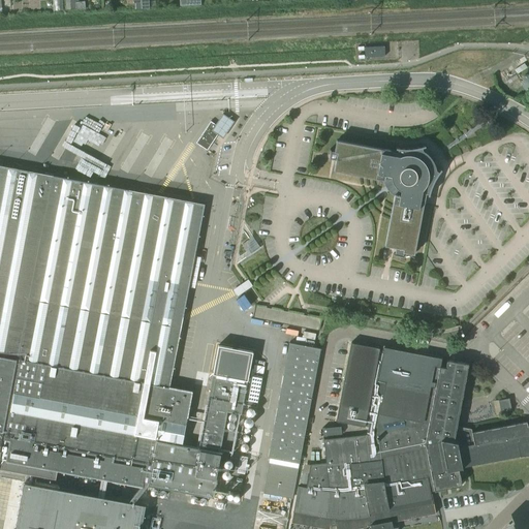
[(62,0),(52,0),(54,11),(63,11),(62,0)]
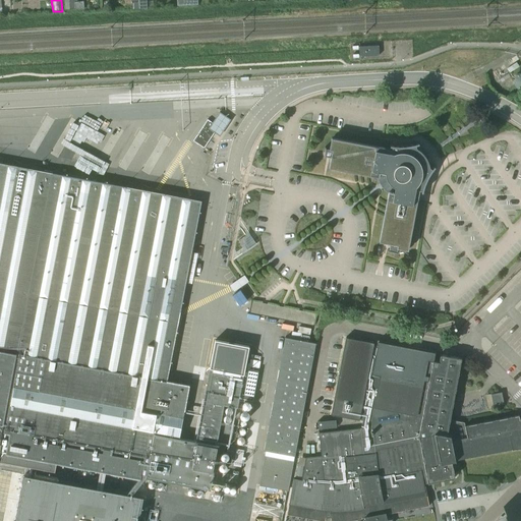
[(64,0),(65,9),(74,8),(73,0),(64,0)]
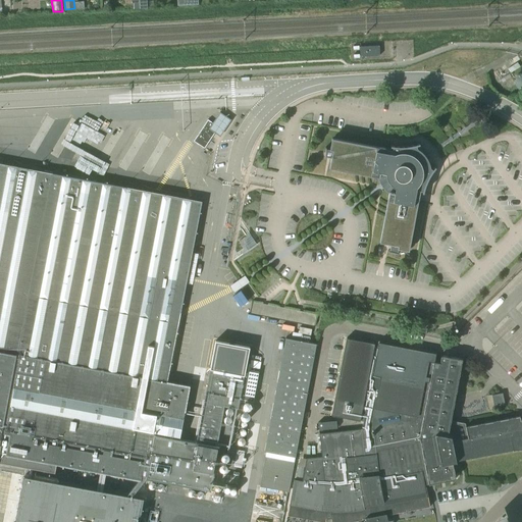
[(352,50),(353,61),(393,60),(392,43),(352,45),(352,50)]
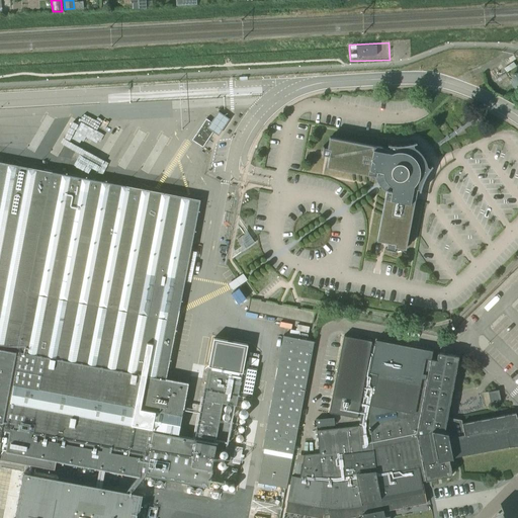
[(193,140),(202,147),(213,131),(219,135),(229,118),(219,111),(211,122),(206,118),(193,140)]
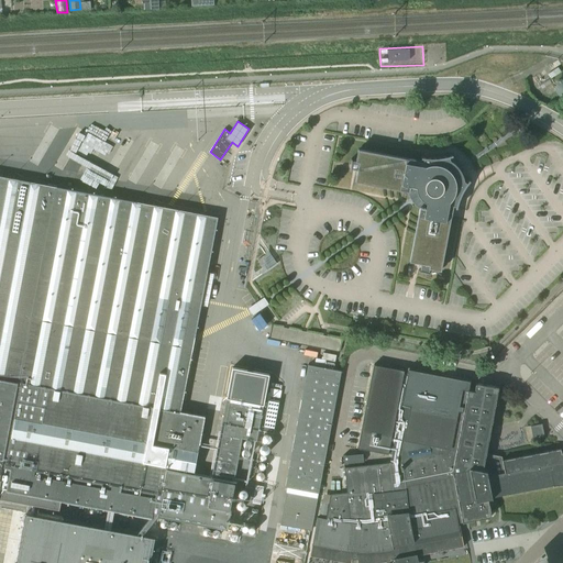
[(90,130),(81,156),(98,162),(105,144),(110,146),(113,138),(90,130)]
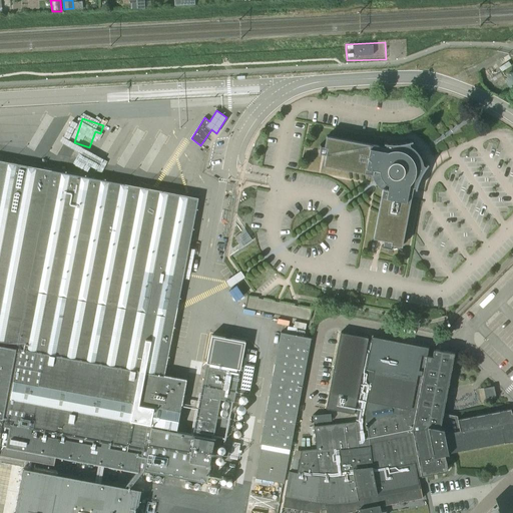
[(382,191),(374,239),(384,240),(383,246),(382,246),(382,247),(384,247),(387,248),(389,249),(392,250),(392,249),(391,248),(392,245),(402,247),(413,188),(416,188),(415,190),(417,190),(417,187),(418,185),(419,182),(420,180),(421,178),(422,176),(423,174),(424,172),(425,170),(427,168),(429,165),(428,164),(426,167),(424,165),(423,162),(422,159),(421,157),(419,154),(417,152),(415,150),(413,148),(411,146),(410,143),(413,142),(412,141),(409,142),(407,143),(404,143),(402,144),(400,144),(398,144),(395,144),(390,144),(384,143),(384,145),(386,145),(386,148),(326,136),(324,146),(321,146),(321,145),(320,145),(319,150),(319,155),(320,156),(320,154),(326,156),(324,166),(372,175),(372,178),(373,180),(374,182),(375,184),(377,186),(378,188),(380,189),(382,191)]
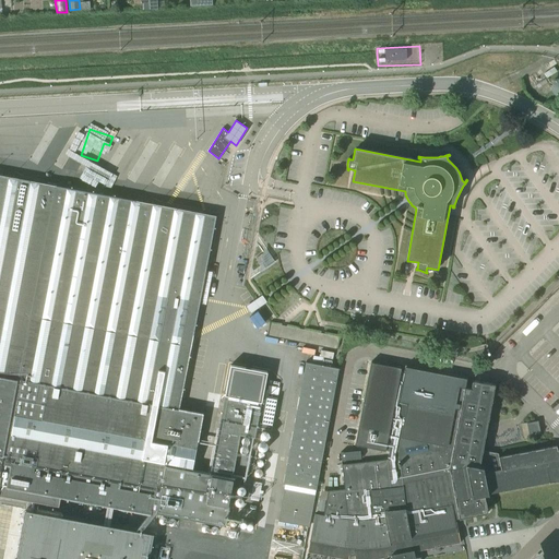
[(104,167),(100,173),(69,155),(57,178),(66,182),(69,178),(84,186),(87,181),(97,187),(100,180),(107,183),(114,173),(104,167)]
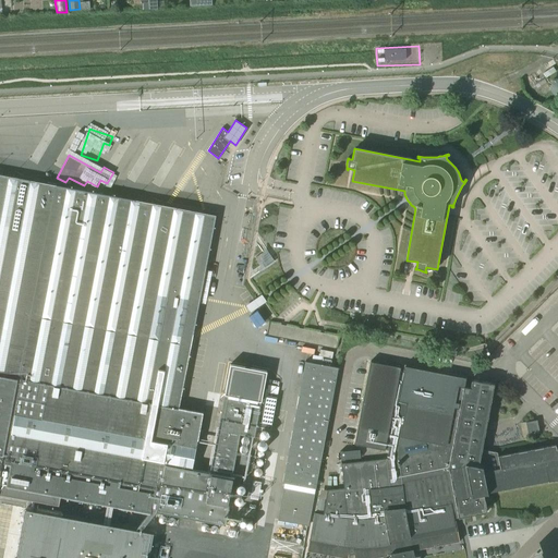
[(179,408),(216,217),(0,176),(0,494),(59,506),(61,494),(156,512),(226,525),(234,477),(192,470),(197,440),(198,440),(203,413),(179,408)]
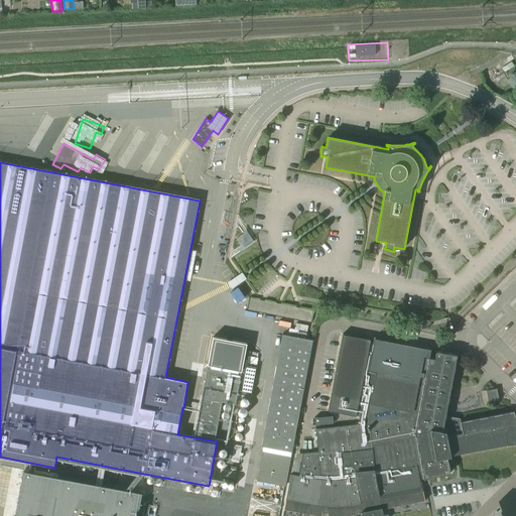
[(254,242),(247,232),(235,240),(242,250),(254,242)]
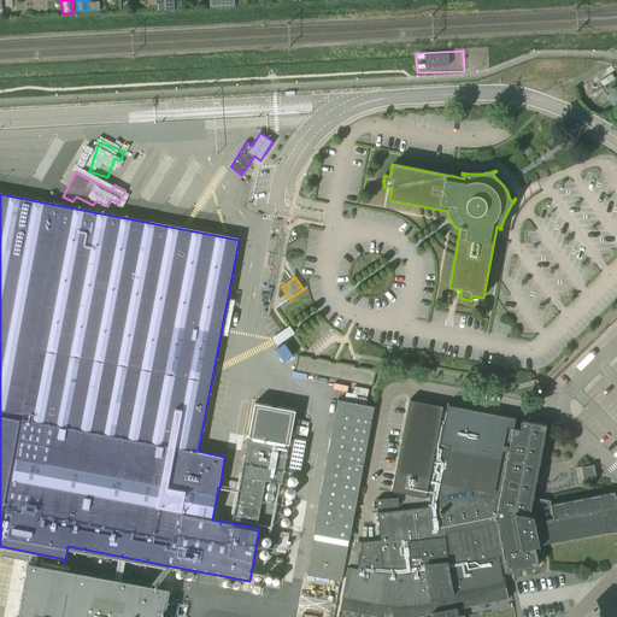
[(297,370),(371,386),(374,372),(310,359),(299,357),(297,370)]
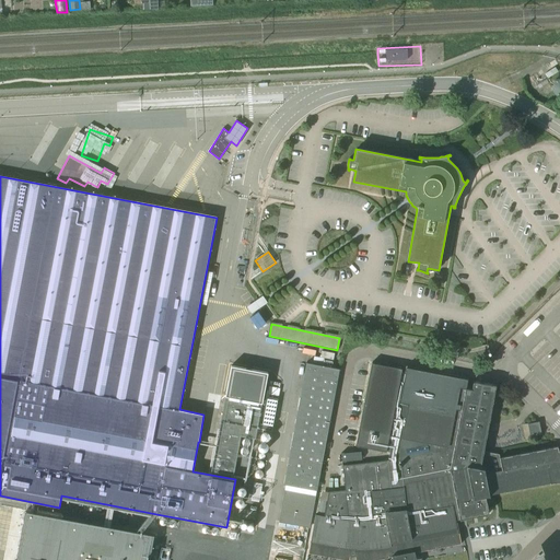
[(306,363),(283,485),(286,485),(279,522),(310,528),(323,456),(339,370),(306,363)]
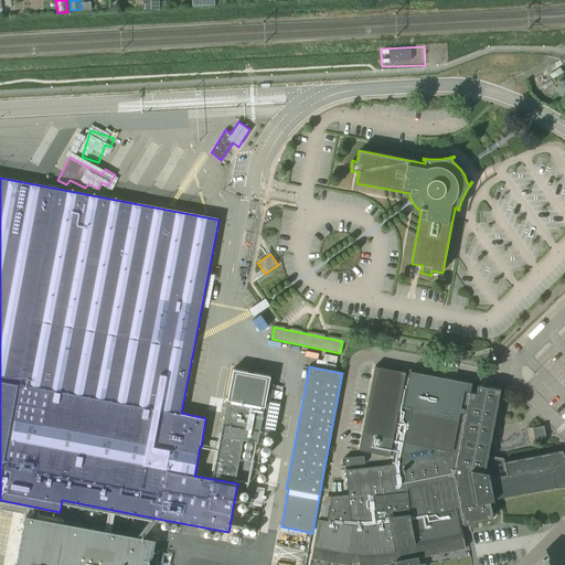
[(319,519),(311,558),(312,558),(313,558),(351,564),(352,564),(353,563),(358,562),(359,564),(377,564),(391,563),(392,564),(393,563),(392,563),(395,562),(395,563),(396,563),(396,564),(419,564),(418,558),(418,557),(422,557),(424,557),(423,556),(464,548),(465,550),(466,548),(461,528),(460,528),(460,525),(477,522),(480,521),(491,520),(491,519),(492,519),(493,518),(493,516),(490,501),(493,500),(493,501),(494,501),(493,497),(554,484),(555,489),(564,486),(564,454),(564,455),(563,450),(504,461),(504,458),(488,456),(500,388),(481,385),(480,385),(479,385),(478,386),(477,386),(477,393),(469,392),(470,386),(461,384),(461,383),(457,382),(457,383),(448,382),(448,381),(445,380),(445,381),(436,379),(436,377),(432,377),(432,379),(423,376),(423,375),(419,374),(418,375),(409,374),(408,379),(405,377),(406,373),(375,368),(359,450),(390,456),(394,435),(397,436),(392,465),(345,470),(349,494),(331,497),(327,521),(319,519)]
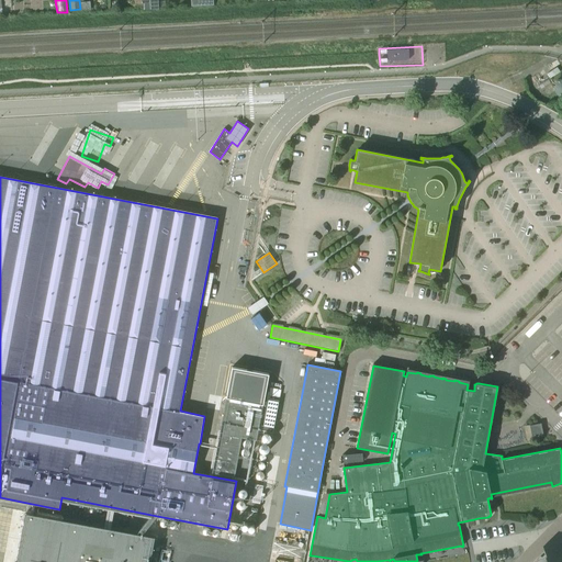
[(266,389),(247,384),(245,397),(263,401),(266,389)]
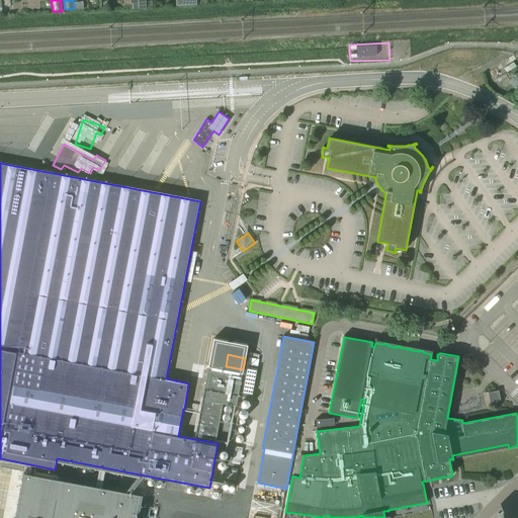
[(220,420),(223,404),(237,406),(243,371),(208,365),(195,436),(217,440),(229,442),(233,423),(220,420)]
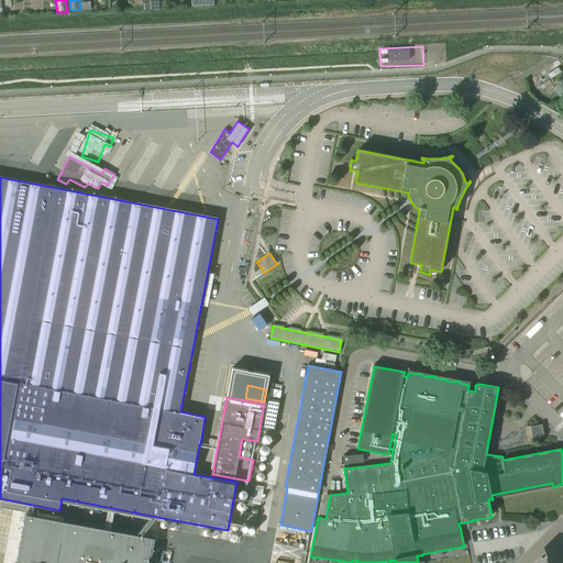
[(262,433),(274,435),(278,410),(271,408),(271,406),(267,405),(262,433)]
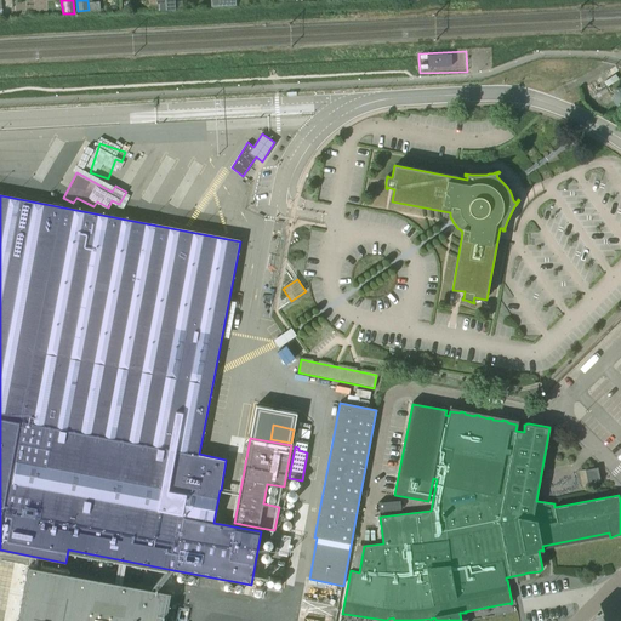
[(588,484),(600,482),(598,468),(585,471),(588,484)]
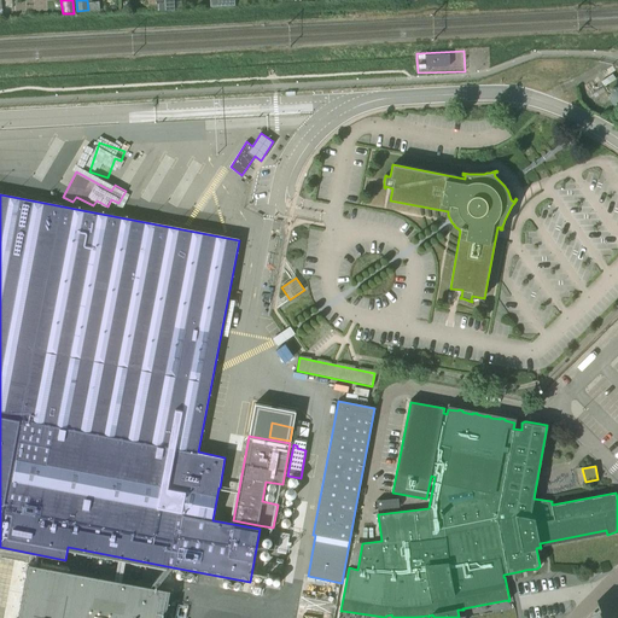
[(299,484),(299,483),(299,481),(298,479),(297,478),(296,477),(295,477),(293,477),(291,478),(290,479),(290,481),(290,482),(290,484),(290,485),(292,487),(293,487),(295,487),(297,487),(298,485),(299,484)]
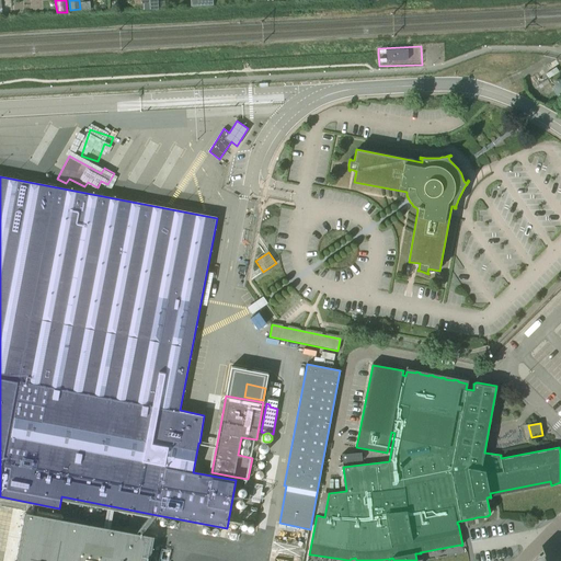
[(270,449),(270,447),(270,446),(268,445),(267,444),(266,443),(265,443),(264,443),(262,444),(261,444),(261,446),(261,447),(261,448),(262,449),(263,450),(264,451),(265,451),(267,451),(268,450),(270,449)]
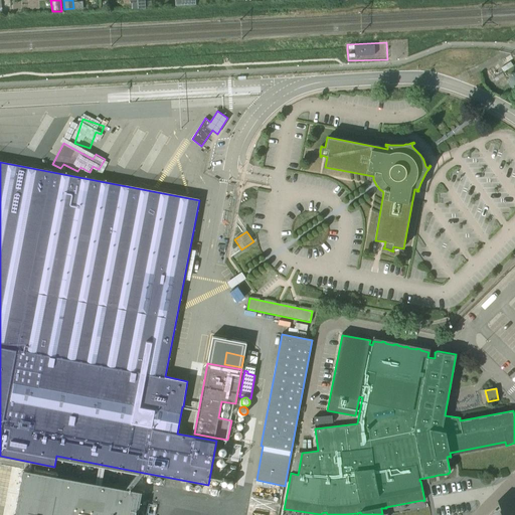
[(332,415),(314,416),(314,424),(333,422),(332,415)]
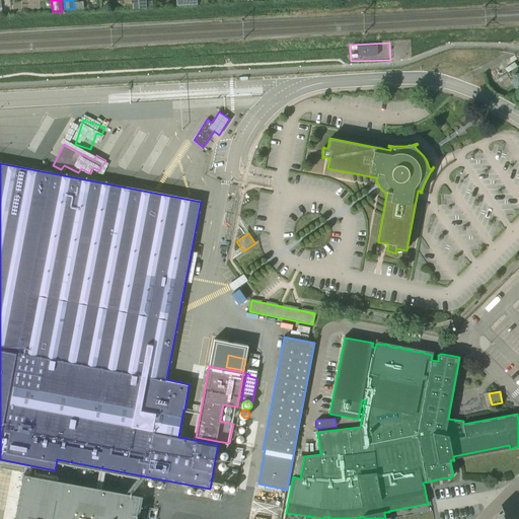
[(235,447),(232,464),(240,465),(243,449),(235,447)]
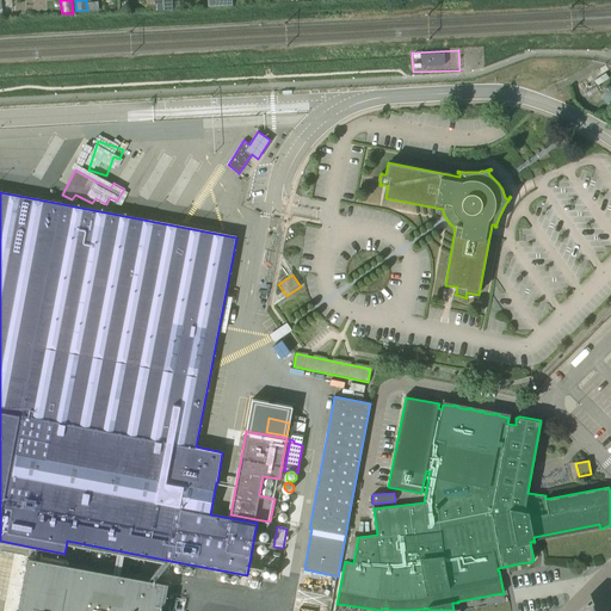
[(271,536),(271,535),(271,532),(270,531),(269,530),(267,529),(266,529),(264,530),(263,531),(261,532),(261,534),(261,536),(261,537),(263,538),(264,539),(266,539),(267,539),(269,538),(270,537),(271,536)]
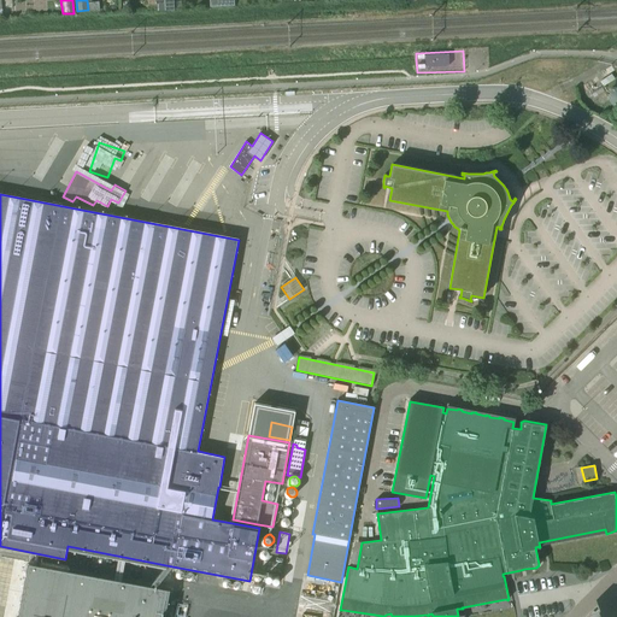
[(271,554),(271,553),(271,552),(270,550),(269,548),(268,548),(265,547),(264,548),(263,550),(262,551),(260,552),(260,554),(262,556),(263,557),(264,558),(265,558),(268,558),(269,557),(270,556),(271,554)]
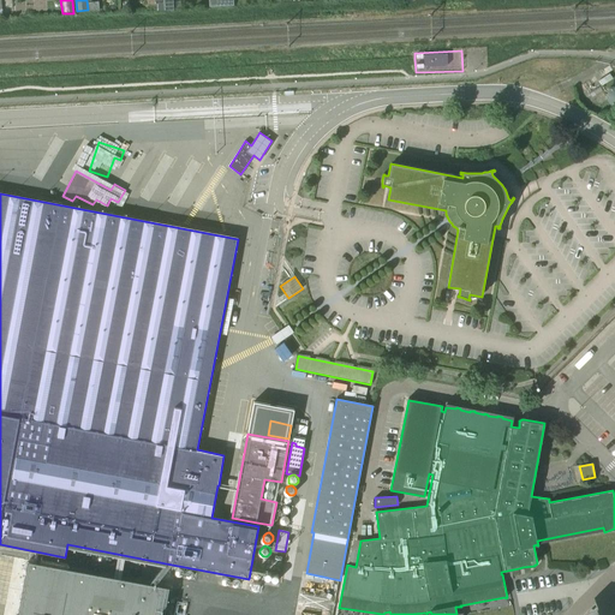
[(281,562),(256,559),(255,567),(280,572),(281,562)]
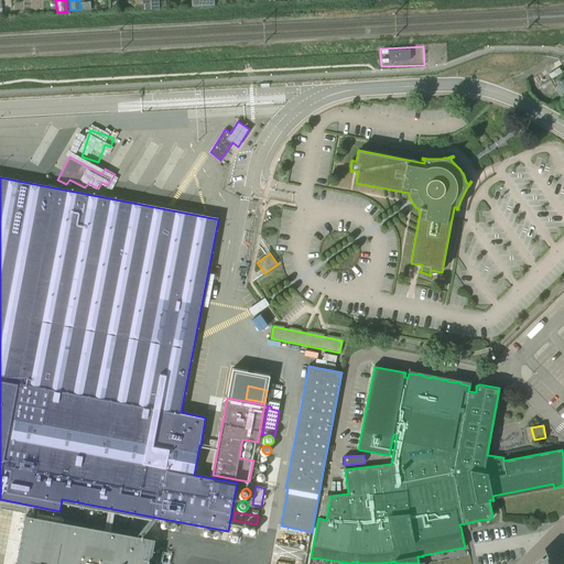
[(17,563),(150,563),(155,539),(26,514),(17,563)]
